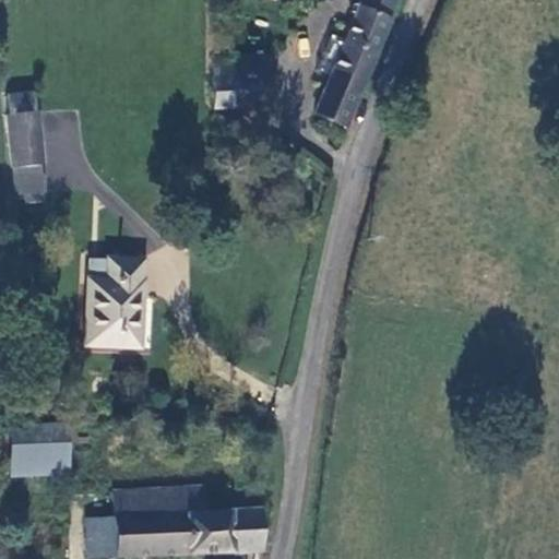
[(318,116),(346,128),(396,0),(365,0),(346,46),(333,79),(318,116)]
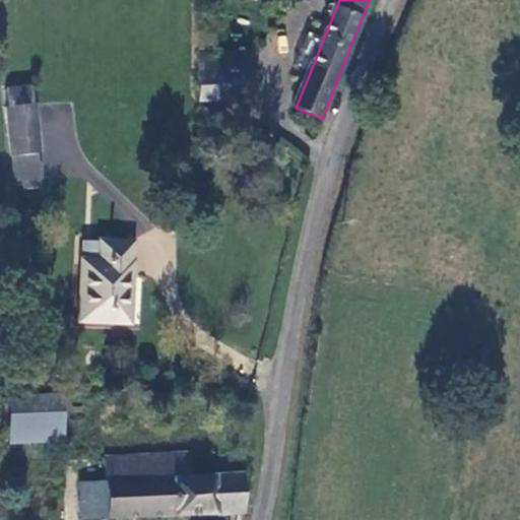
[(296,67),(310,73),(322,43),(308,37),(296,67)]
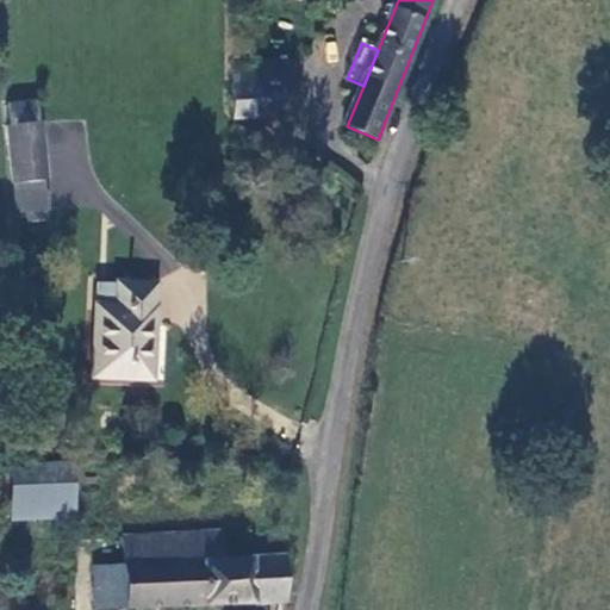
[(293,83),(293,66),(231,66),(231,82),(293,83)]
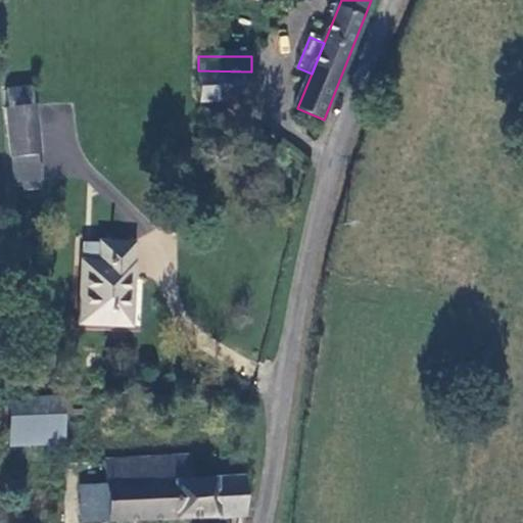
[(251,72),(198,70),(197,101),(250,101),(251,84),(257,84),(258,72),(251,72)]
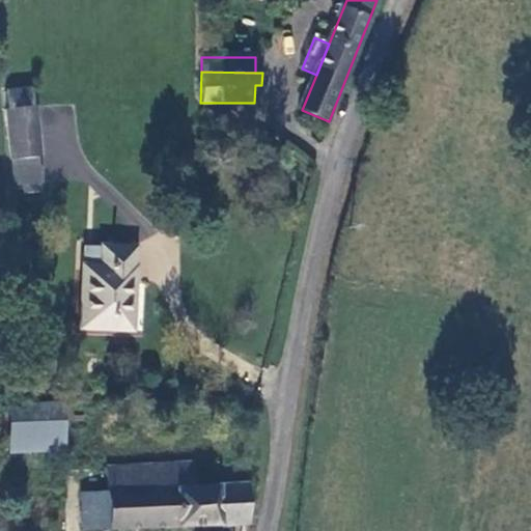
[(32,108),(6,110),(7,128),(33,126),(32,108)]
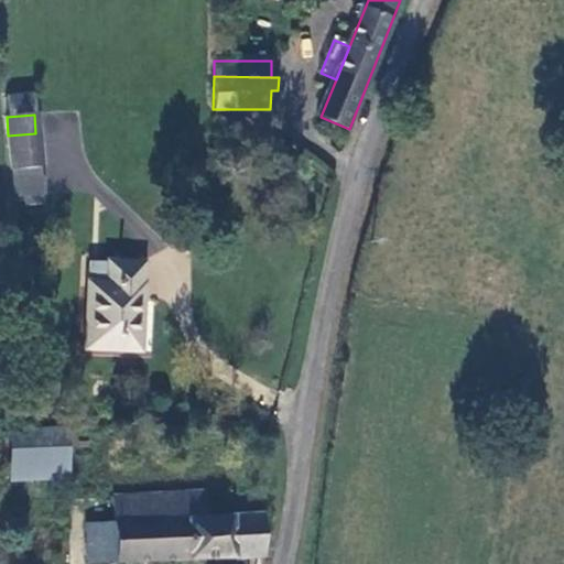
[(38,171),(35,133),(8,136),(10,173),(38,171)]
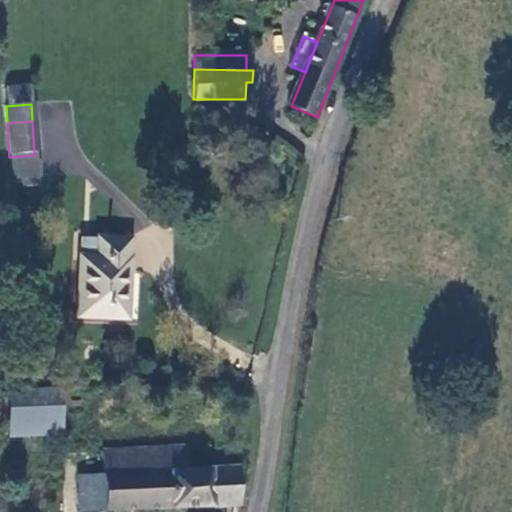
[(12,166),(13,183),(38,182),(37,165),(12,166)]
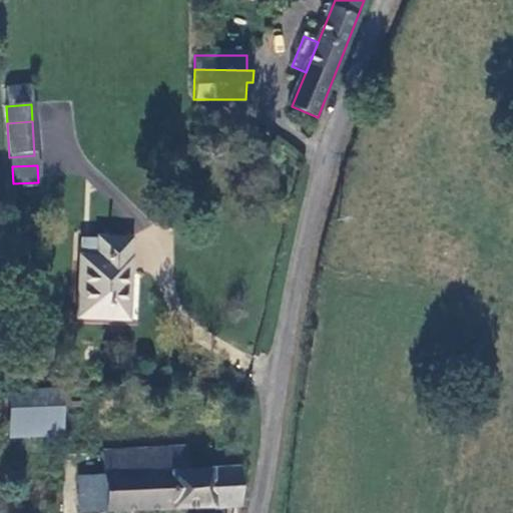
[(126,322),(128,273),(130,242),(102,241),(101,260),(82,260),(80,320),(126,322)]
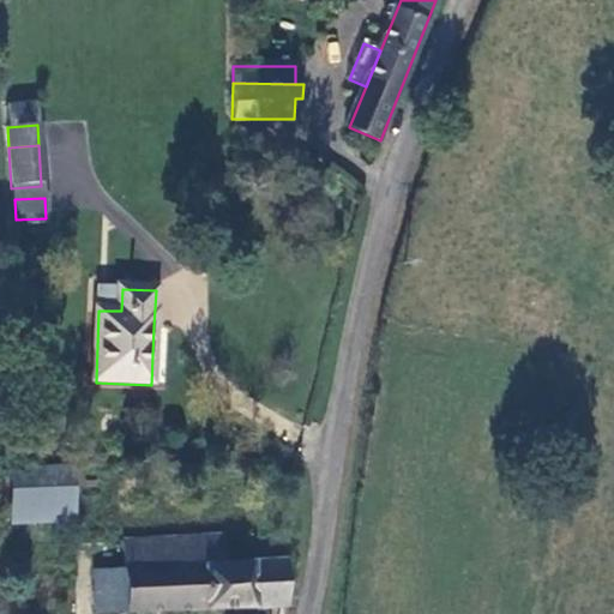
[(73,485),(73,467),(12,465),(11,522),(78,524),(79,485),(73,485)]
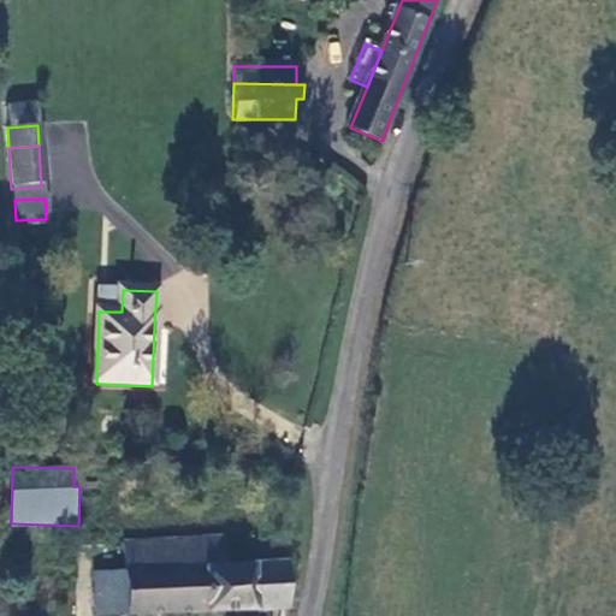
[(95,612),(286,605),(291,561),(224,563),(223,540),(123,543),(124,570),(94,573),(95,612)]
